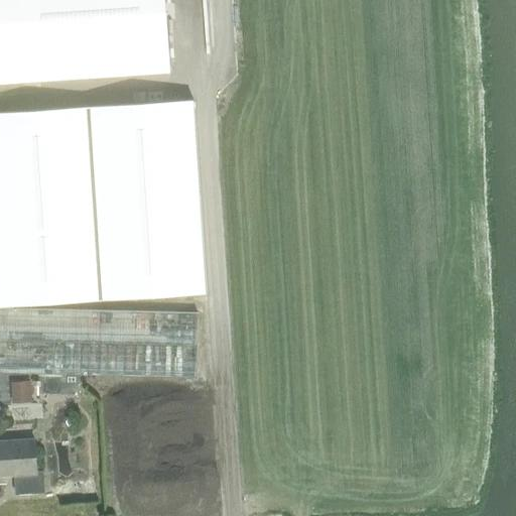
[(167,0),(0,0),(0,86),(174,73),(167,0)]
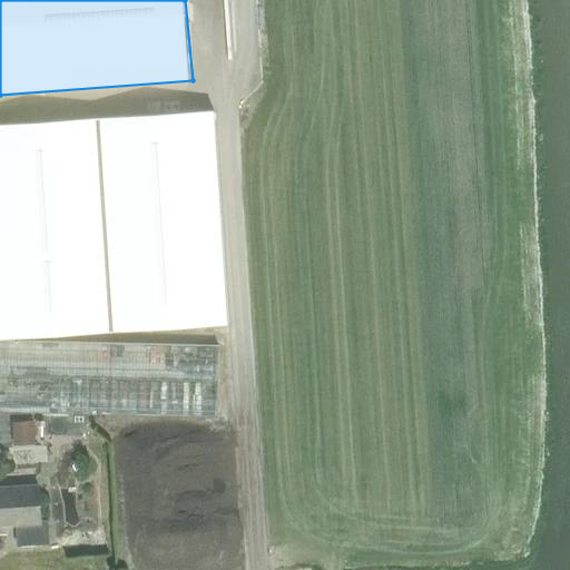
[(214,110),(0,124),(0,338),(227,324),(214,110)]
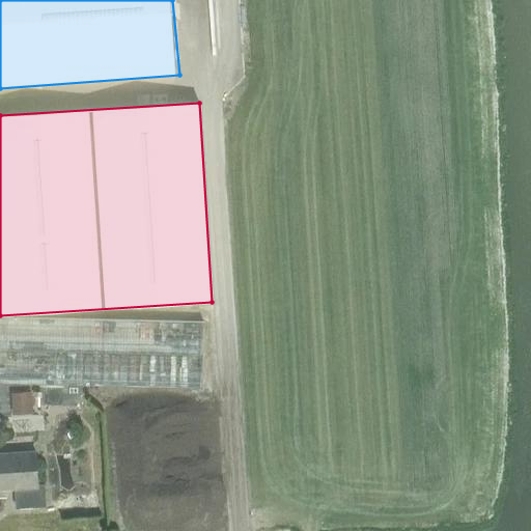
[(0,316),(0,384),(202,389),(203,322),(0,316)]
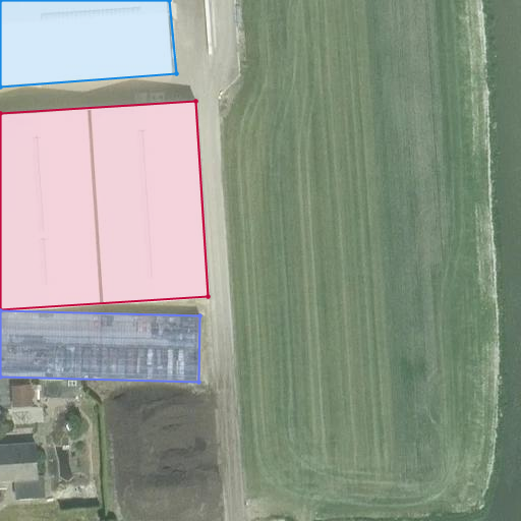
[(31,385),(11,386),(13,407),(33,405),(31,385)]
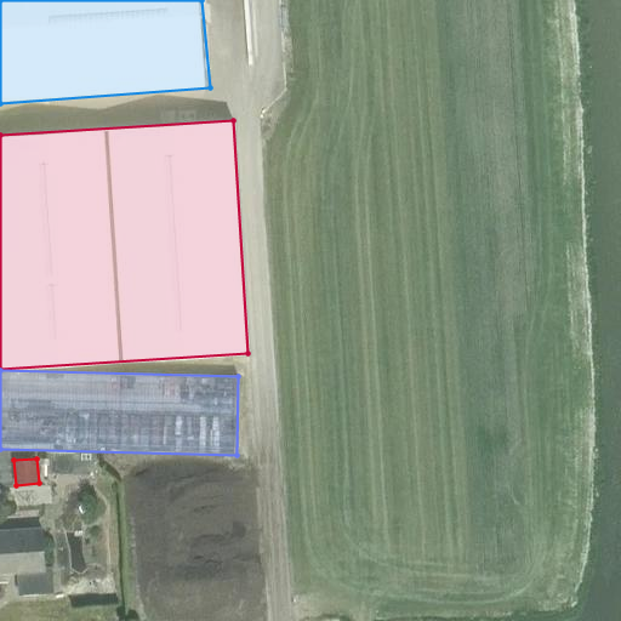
[(43,529),(0,531),(0,571),(18,570),(20,594),(55,592),(52,567),(45,568),(45,563),(45,560),(43,529)]
